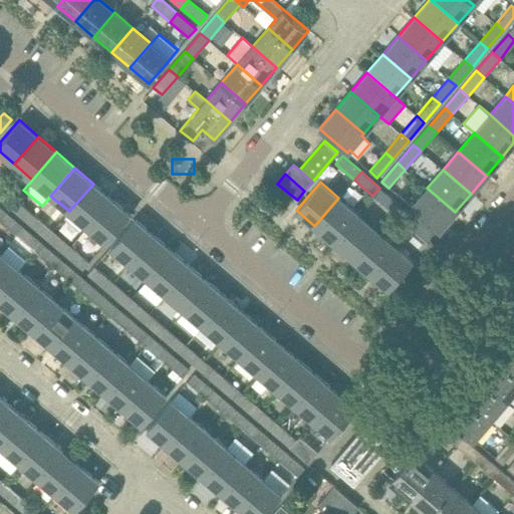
[(69,211),(87,227),(111,199),(93,184),(69,211)]
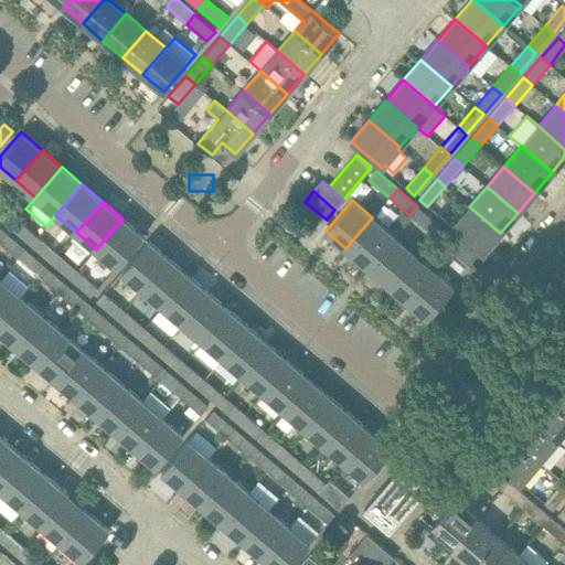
[(0,219),(10,227),(18,219),(0,203),(0,219)]
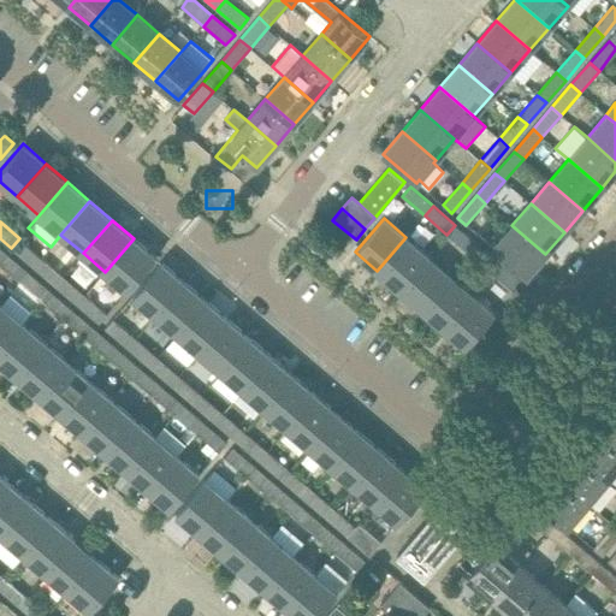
[(455,225),(446,235),(468,253),(477,244),(455,225)]
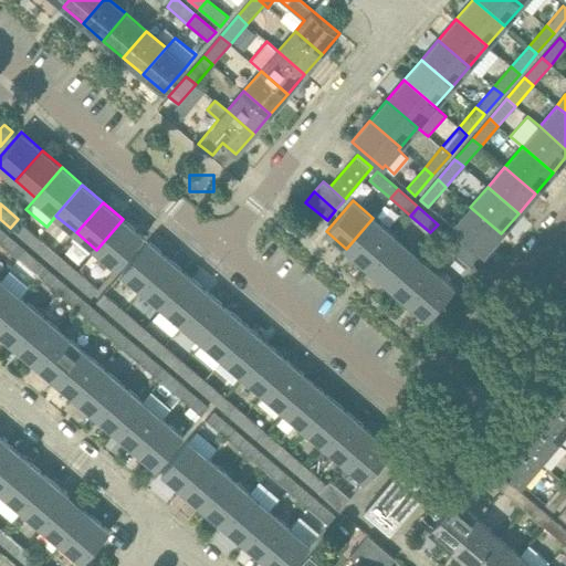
[(501,233),(470,207),(452,228),(483,254),(501,233)]
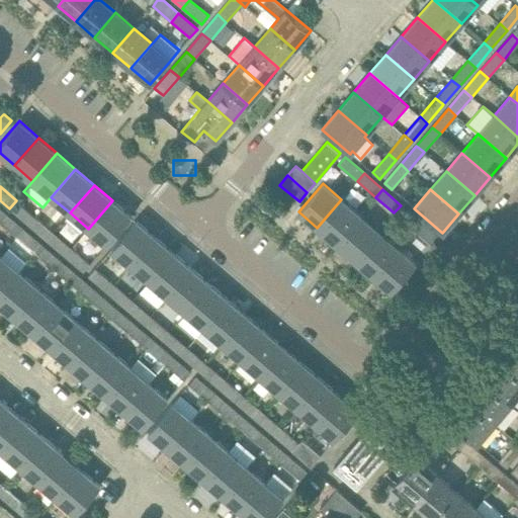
[(341,199),(317,228),(336,244),(360,216),(341,199)]
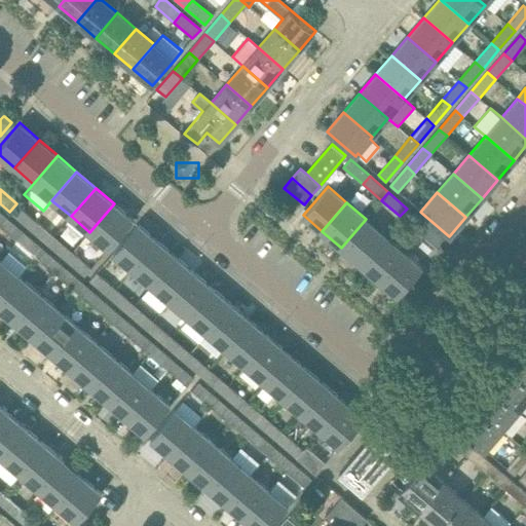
[(9,212),(28,228),(35,220),(16,203),(9,212)]
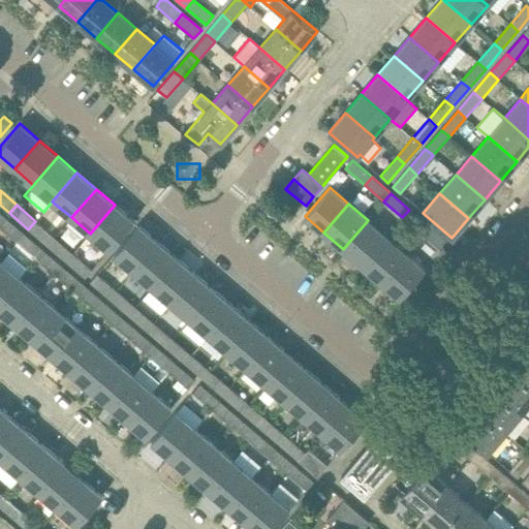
[(90,234),(109,250),(133,221),(115,205),(90,234)]
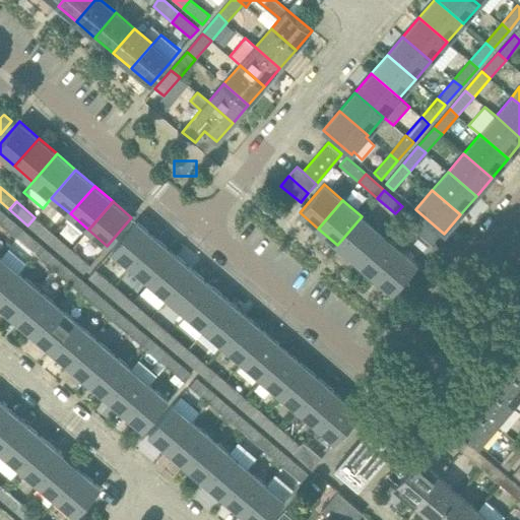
[(395,213),(414,230),(420,221),(402,206),(395,213)]
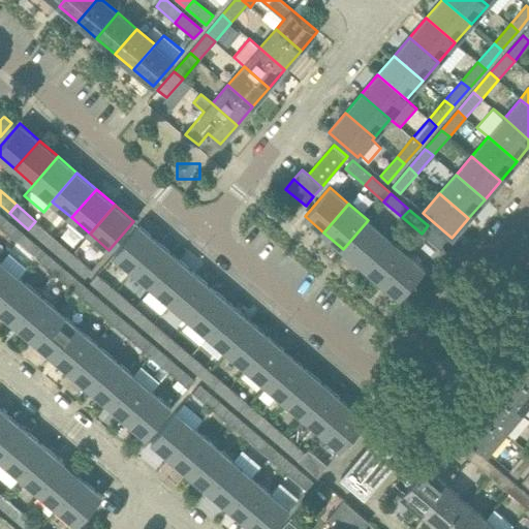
[(0,223),(0,226),(18,242),(24,234),(5,217),(0,223)]
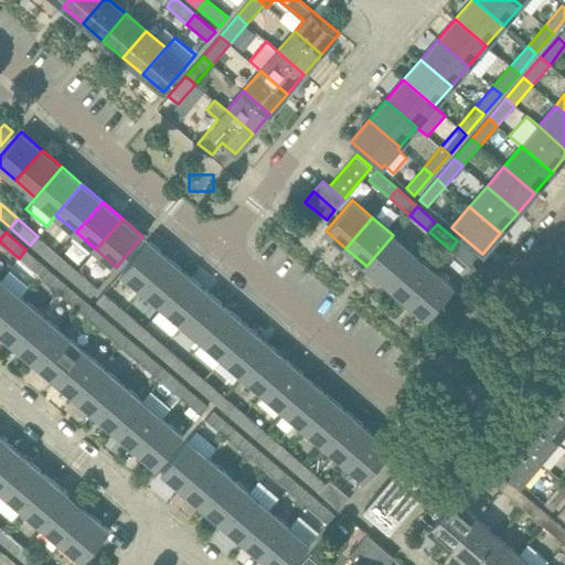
[(413,252),(393,235),(366,266),(386,283),(413,252)]
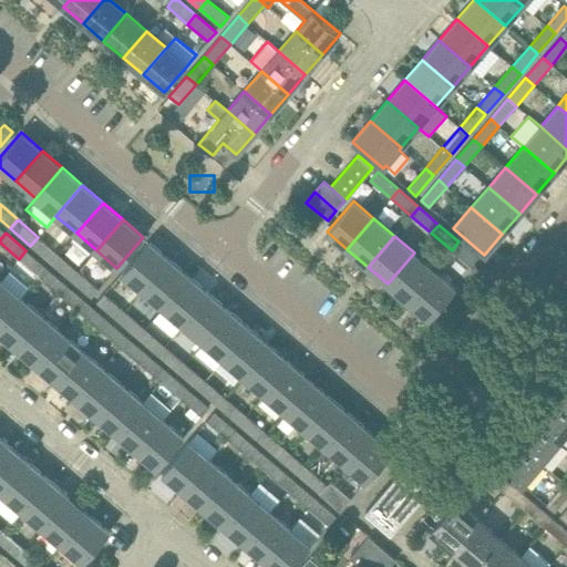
[(30,246),(51,263),(58,255),(38,237),(30,246)]
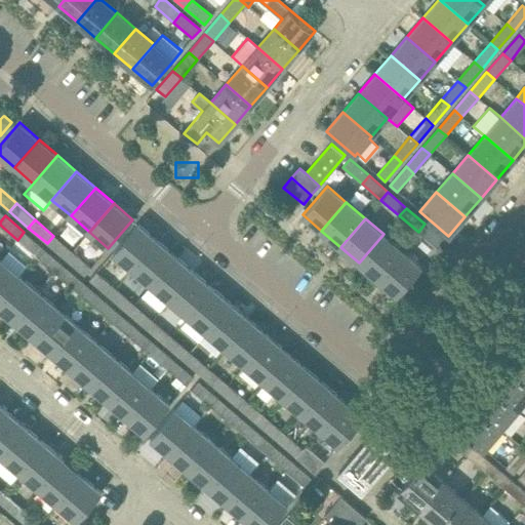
[(113,252),(132,269),(157,240),(137,224),(113,252)]
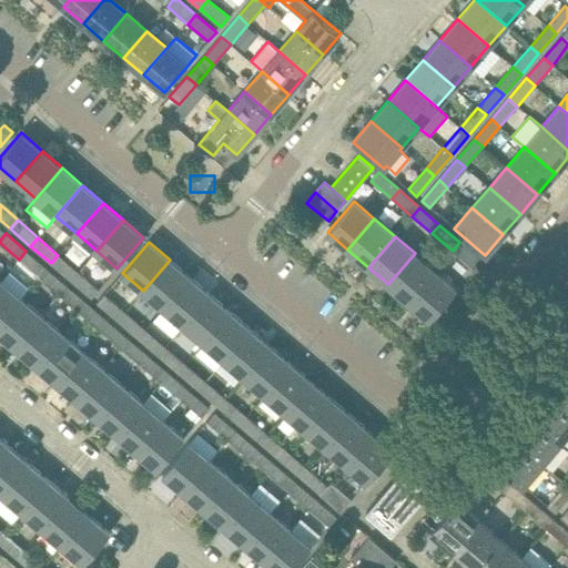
[(459,242),(453,251),(473,269),(480,260),(459,242)]
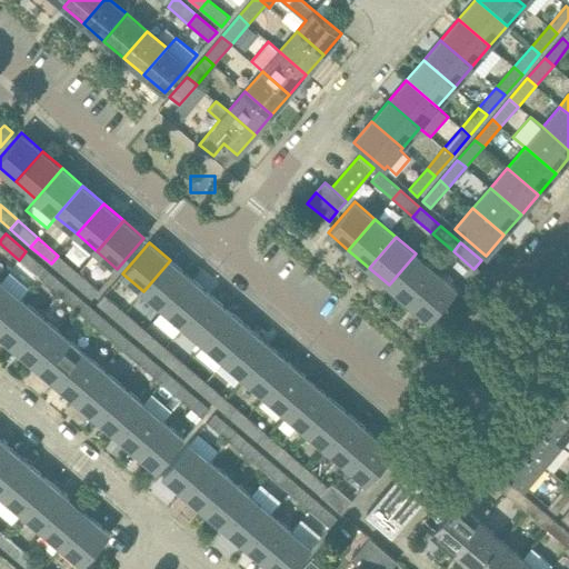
[(19,260),(39,277),(47,269),(26,251),(19,260)]
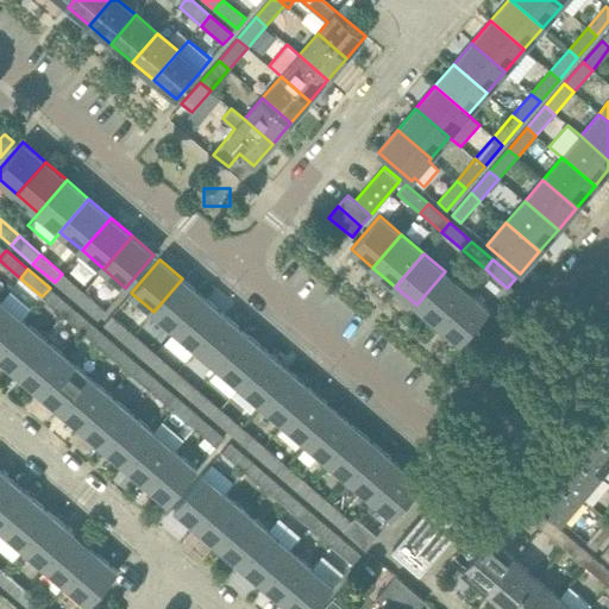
[(416,305),(438,324),(466,290),(445,271),(416,305)]
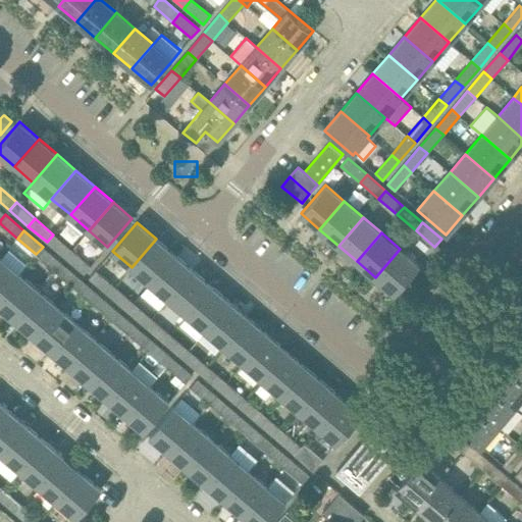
[(47,242),(65,258),(71,250),(53,235),(47,242)]
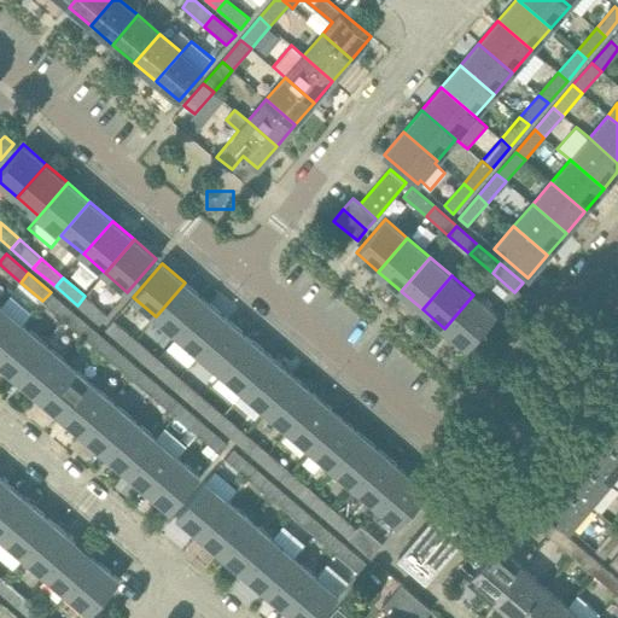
[(507,301),(514,292),(500,280),(493,289),(507,301)]
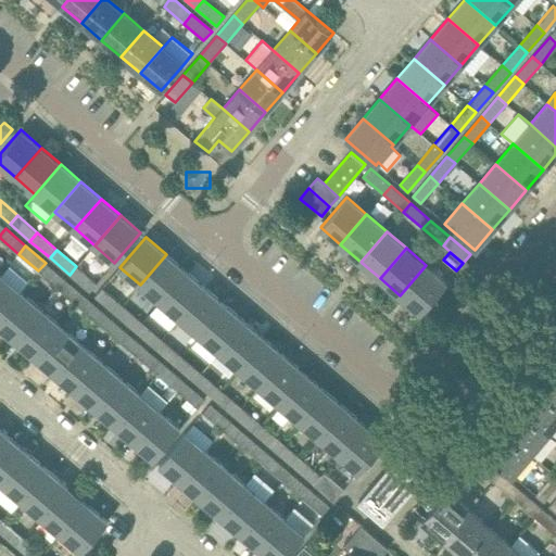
[(140,285),(160,302),(186,272),(166,254),(140,285)]
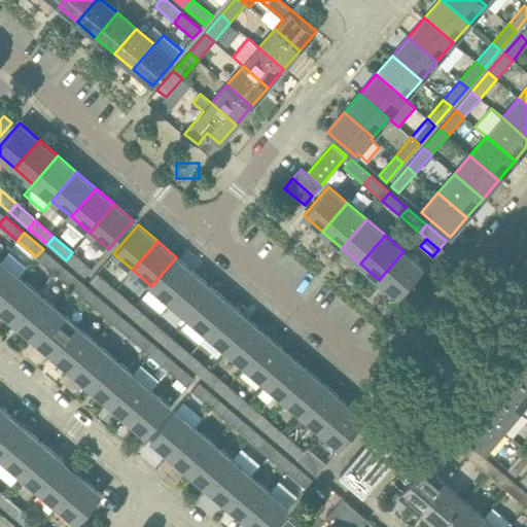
[(36,256),(55,273),(62,265),(43,249),(36,256)]
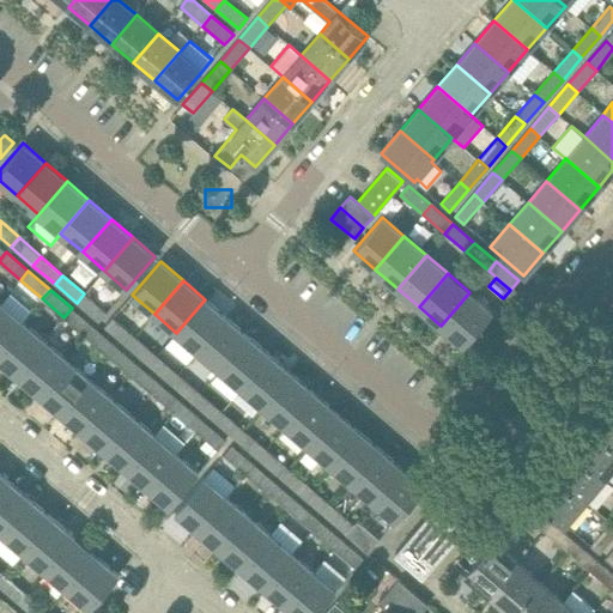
[(492,311),(469,292),(441,326),(463,345),(492,311)]
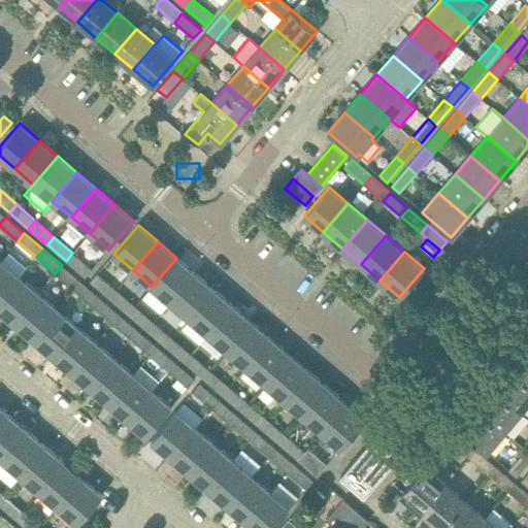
[(85,277),(92,269),(72,253),(66,261),(85,277)]
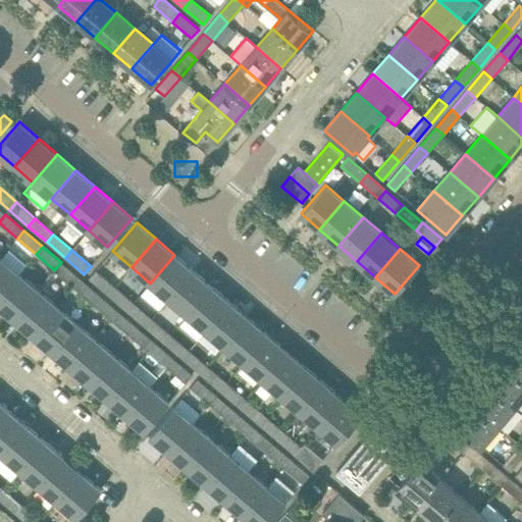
[(150,283),(141,294),(159,310),(168,299),(193,270),(174,255),(150,283)]
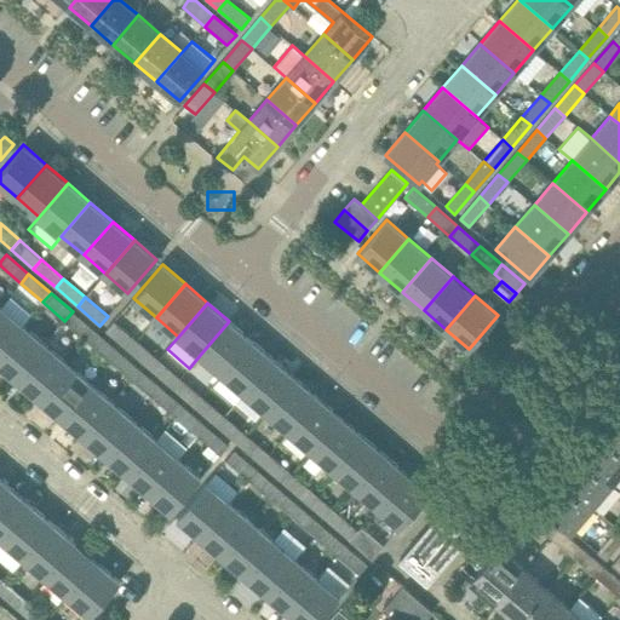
[(0,306),(0,351),(23,326),(0,306)]
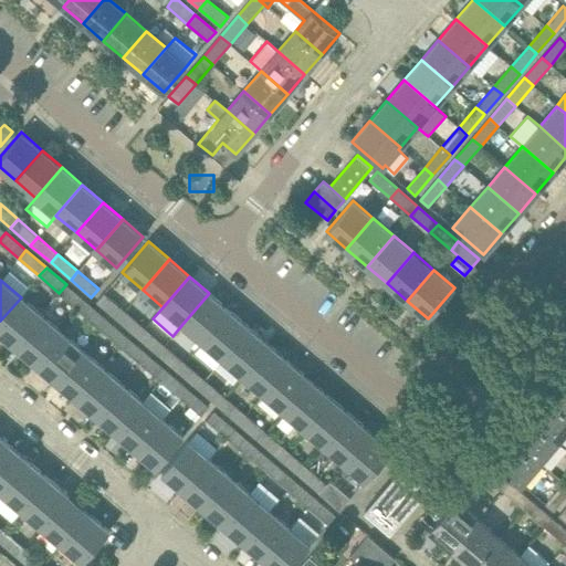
[(59,293),(80,311),(86,302),(66,284),(59,293)]
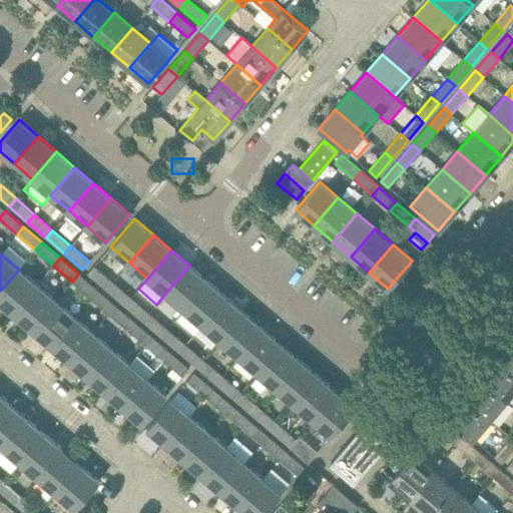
[(87,274),(106,290),(112,282),(93,266),(87,274)]
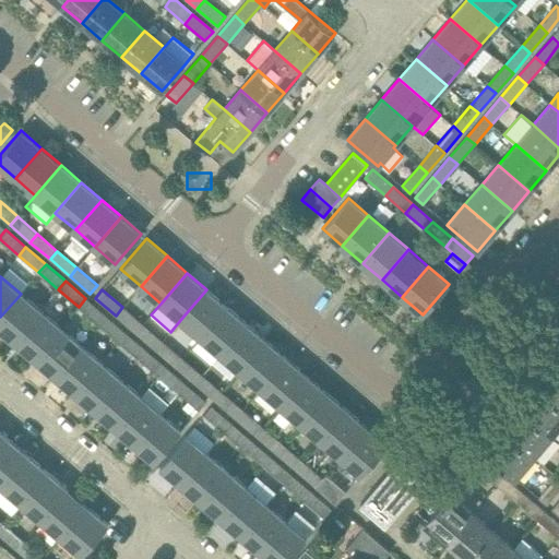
[(180,320),(200,337),(226,307),(206,289),(180,320)]
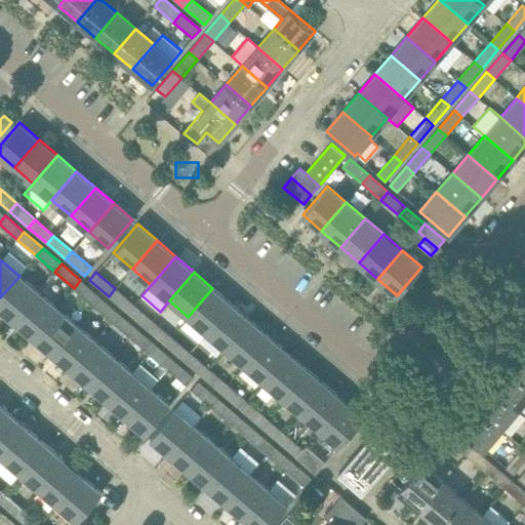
[(0,297),(0,309),(13,320),(38,291),(19,276),(0,297)]
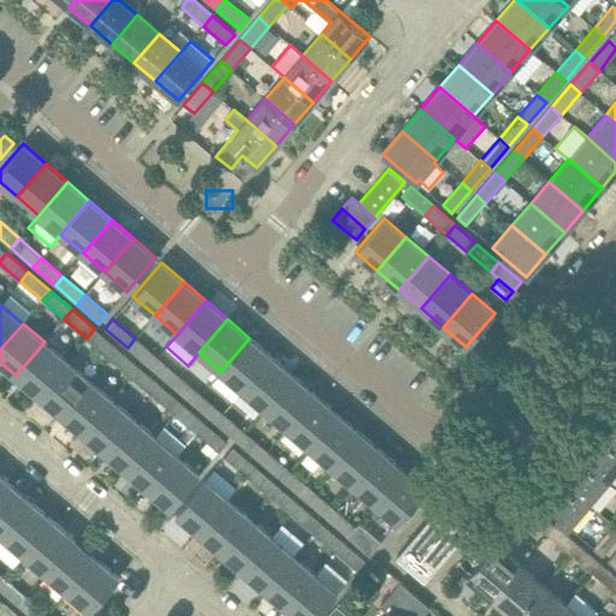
[(87,338),(108,357),(117,348),(94,329),(87,338)]
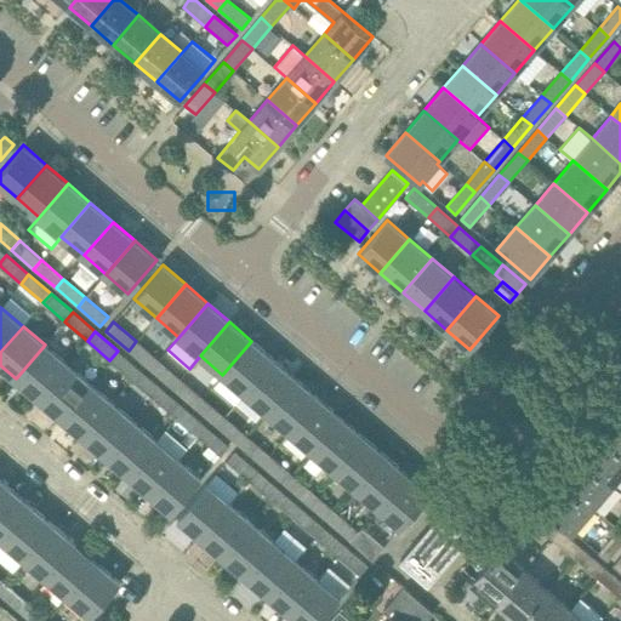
[(129,351),(151,370),(158,360),(136,341),(129,351)]
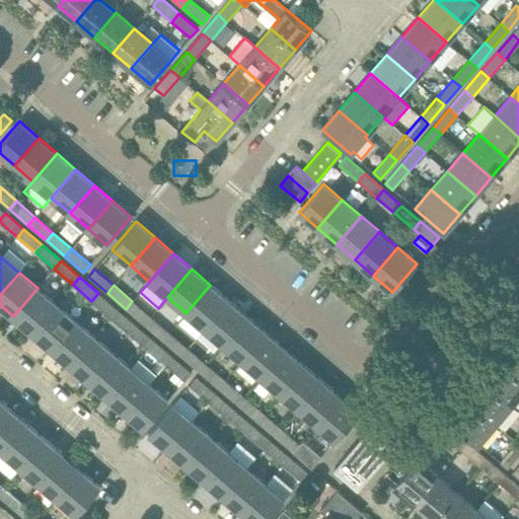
[(186,313),(178,322),(197,339),(205,329),(229,301),(210,285),(186,313)]
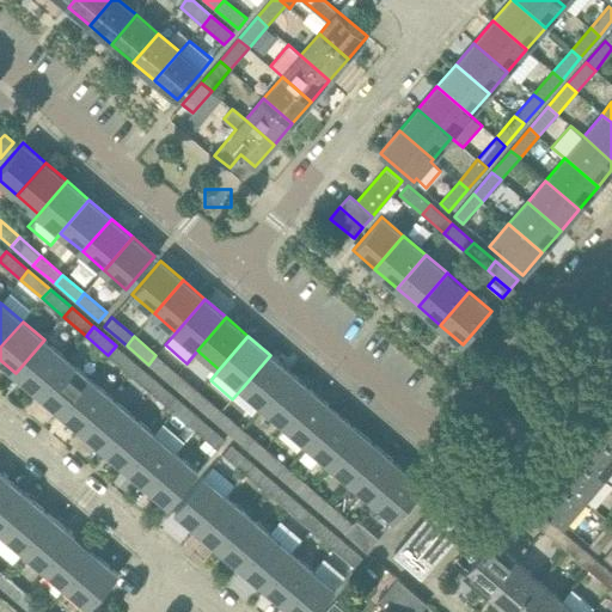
[(16,373),(37,392),(66,359),(44,340),(16,373)]
